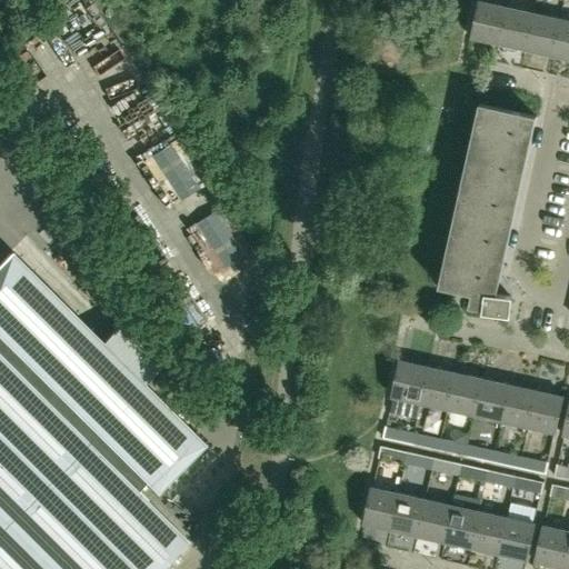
[(471,38),(499,45),(507,8),(479,2),(471,38)]
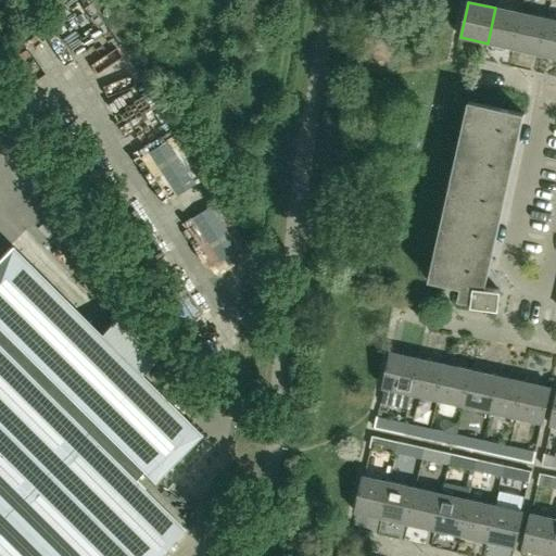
[(521,13),(495,8),(488,43),(514,49),(521,13)]
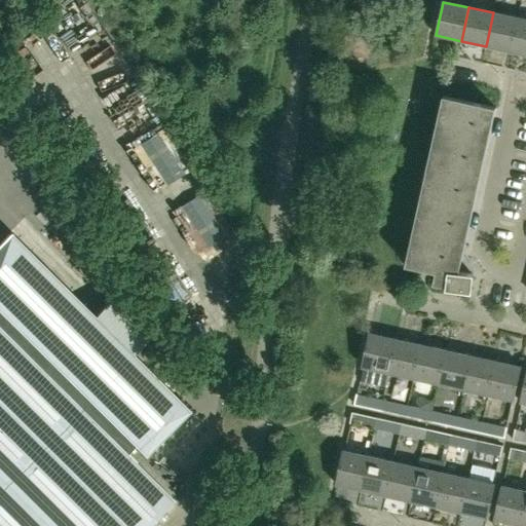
[(512,52),(519,19),(493,12),(486,46),(512,52)]
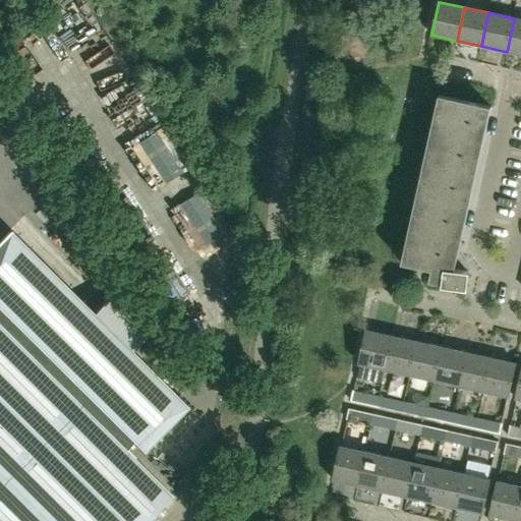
[(520,54),(520,19),(514,18),(507,52),(520,54)]
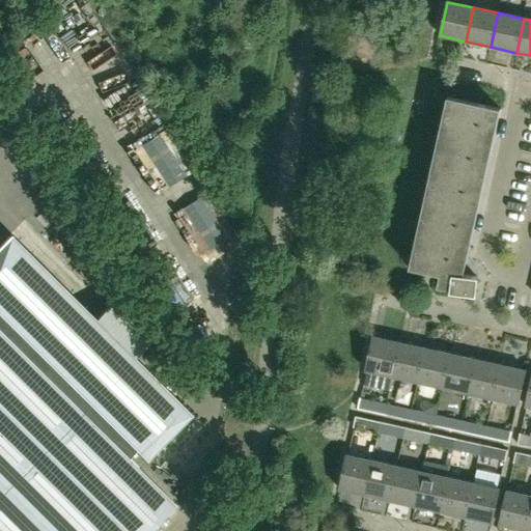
[(474,294),(476,276),(459,274),(462,260),(495,109),(500,110),(501,108),(448,96),(410,268),(440,274),(438,285),(451,288),(451,290),(469,294),(474,294)]
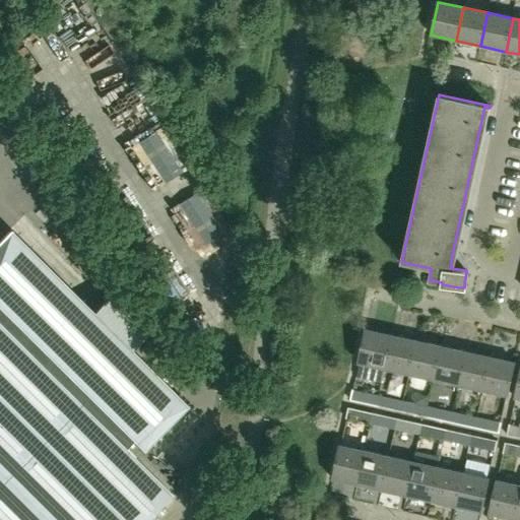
[(0,519),(146,519),(172,495),(126,449),(134,441),(143,450),(188,405),(131,349),(147,334),(109,296),(92,312),(10,230),(0,239),(0,519)]
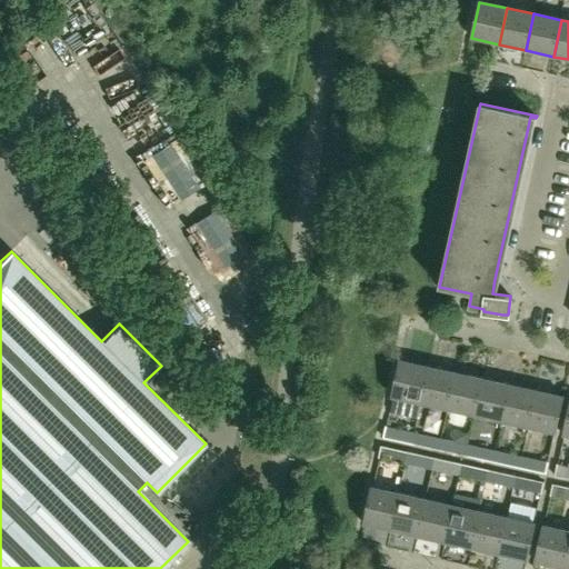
[(392,398),(420,403),(429,366),(400,359),(392,398)]
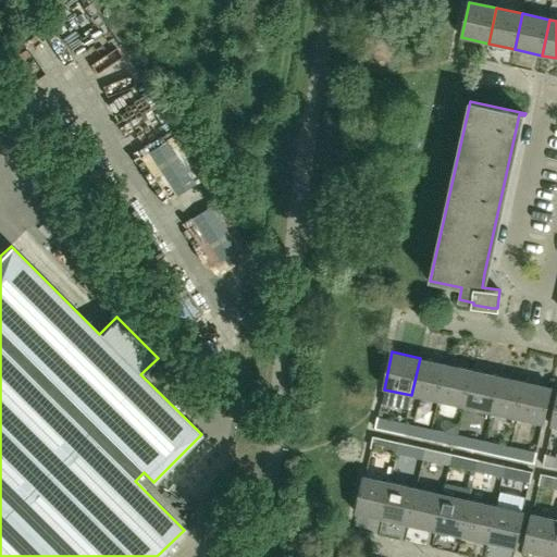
[(446,363),(420,358),(411,395),(437,401),(446,363)]
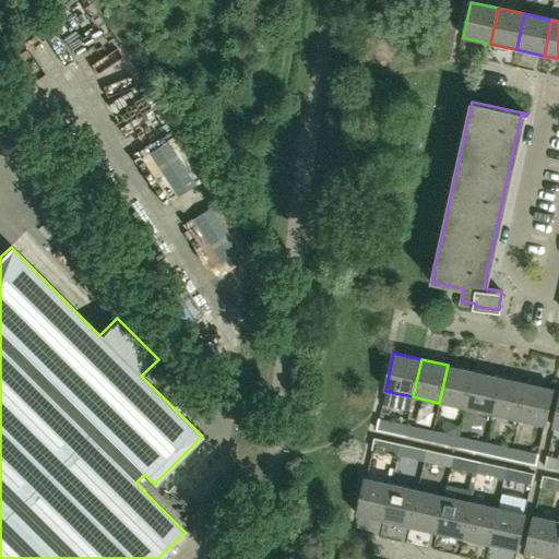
[(439,403),(466,408),(475,371),(448,365),(439,403)]
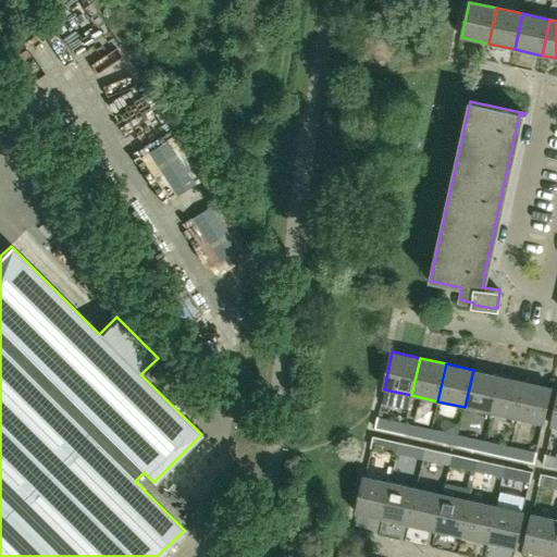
[(465,407),(491,412),(499,375),(473,370),(465,407)]
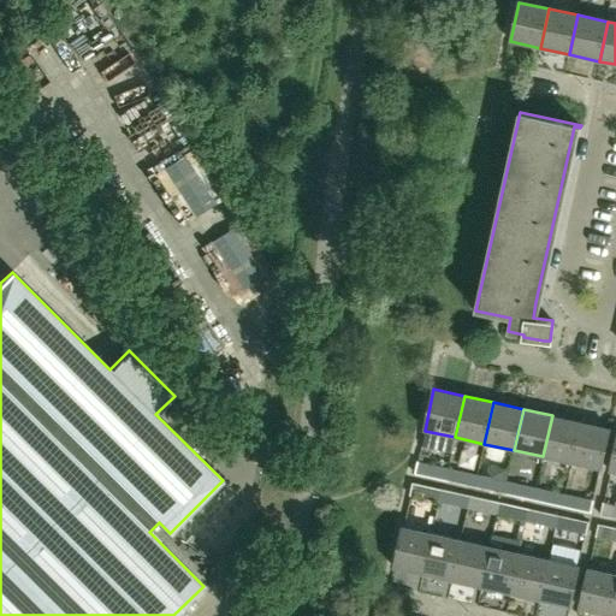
[(582,422),(552,415),(543,456),(573,463),(582,422)]
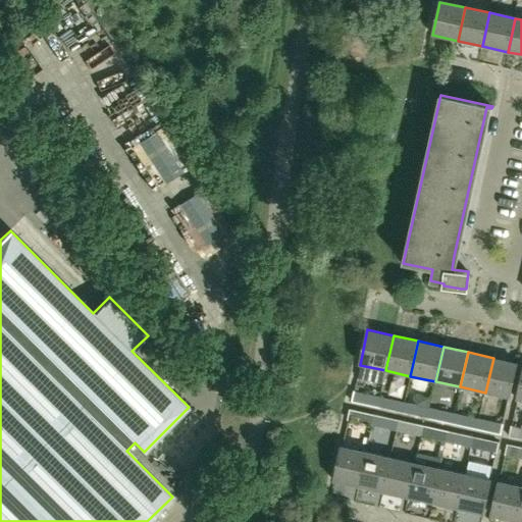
[(493,358),(485,393),(509,398),(517,363),(493,358)]
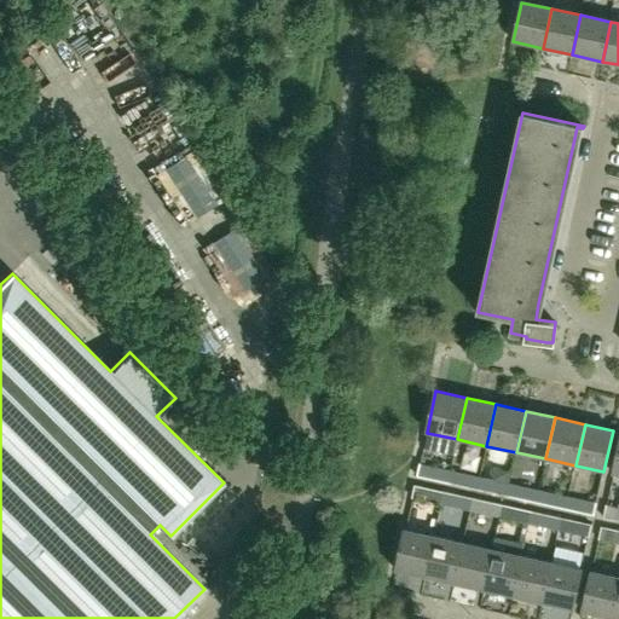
[(446,482),(449,470),(420,464),(416,476),(446,482)]
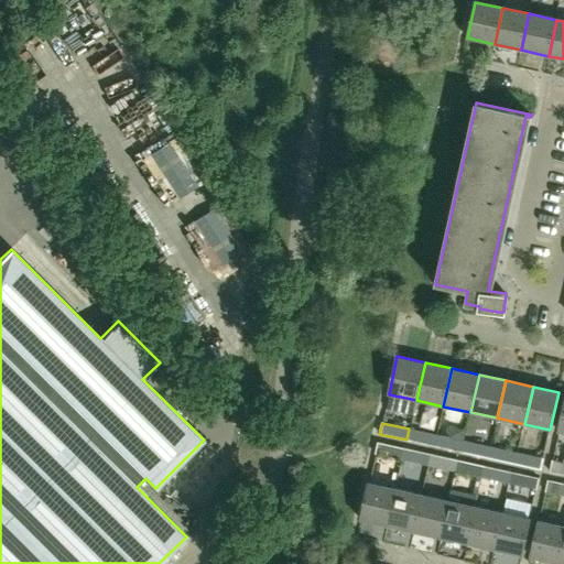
[(436,435),(409,429),(407,440),(433,445),(436,435)]
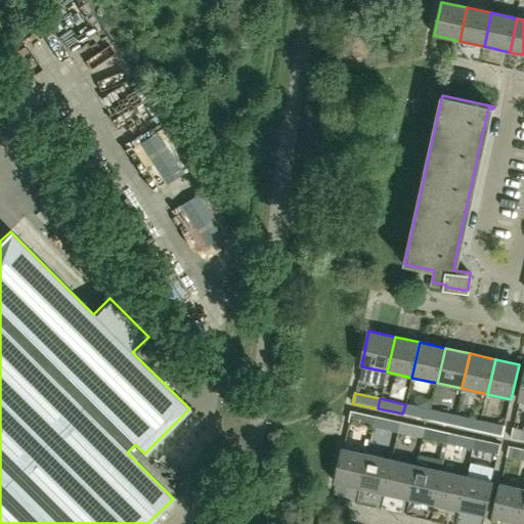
[(428,420),(430,409),(405,404),(402,413),(428,420)]
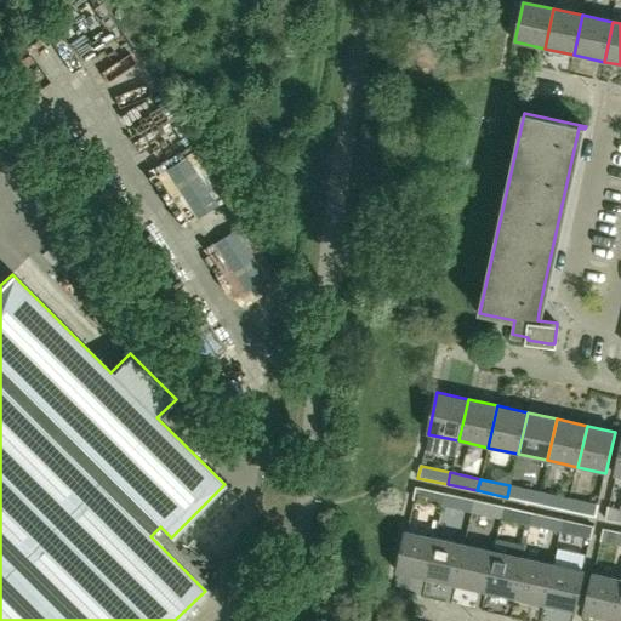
[(536,503),(540,491),(519,488),(510,485),(507,497),(536,503)]
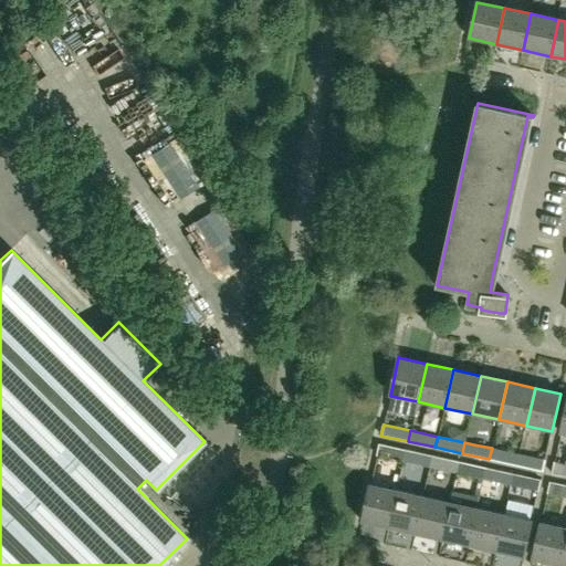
[(406,450),(379,443),(377,454),(404,460),(406,450)]
